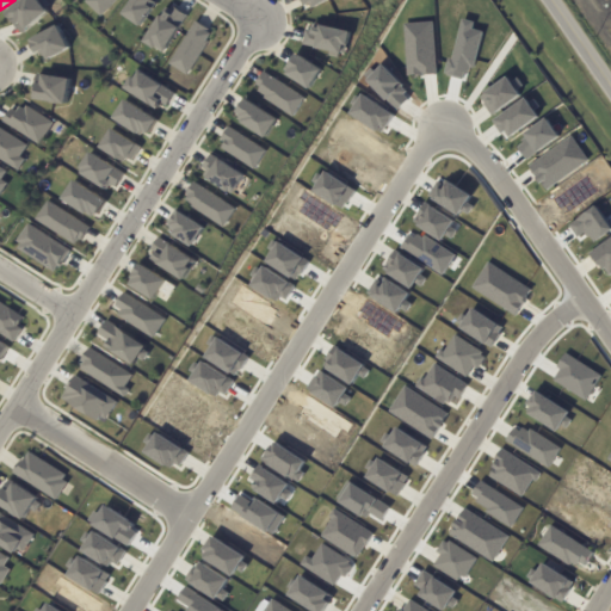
[(22,0),(6,14),(24,35),(49,12),(37,0),(22,0)]
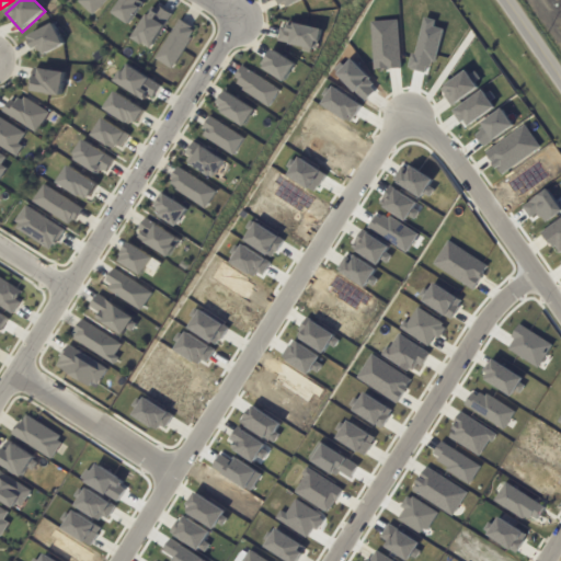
[(81,0),(79,2),(93,15),(107,0),(81,0)]
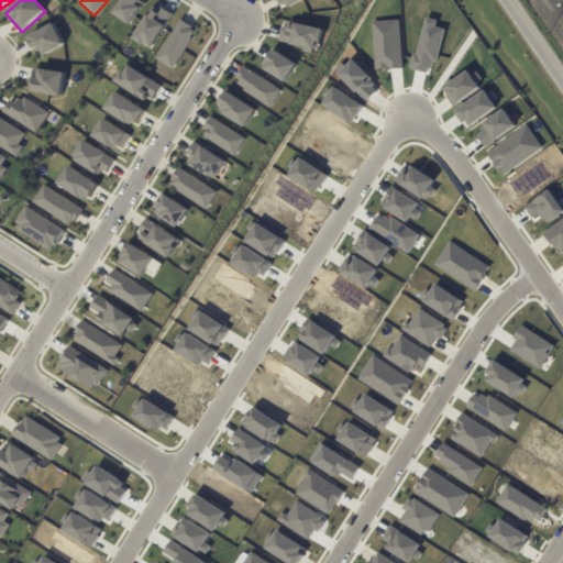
[(130,25),(146,1),(144,0),(122,0),(113,14),(130,25)]
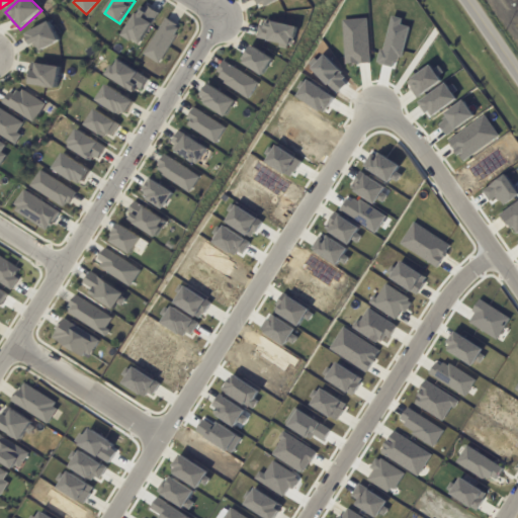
[(280,0),(256,0),(260,9),(280,0)]
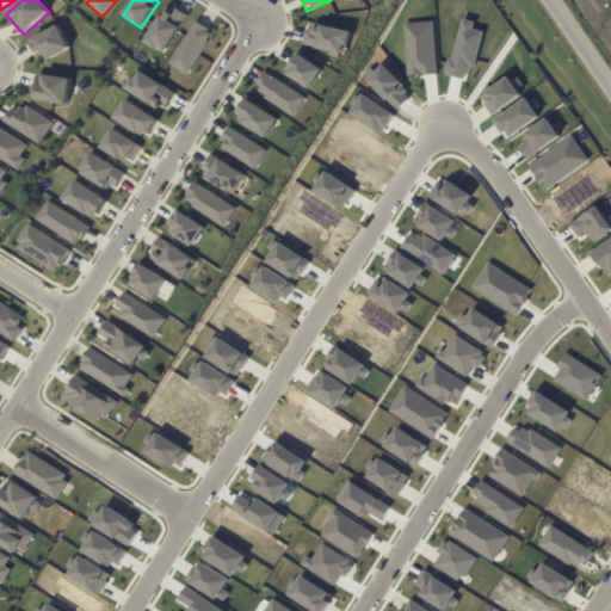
[(186,16),(166,6),(146,44),(166,54),(186,16)]
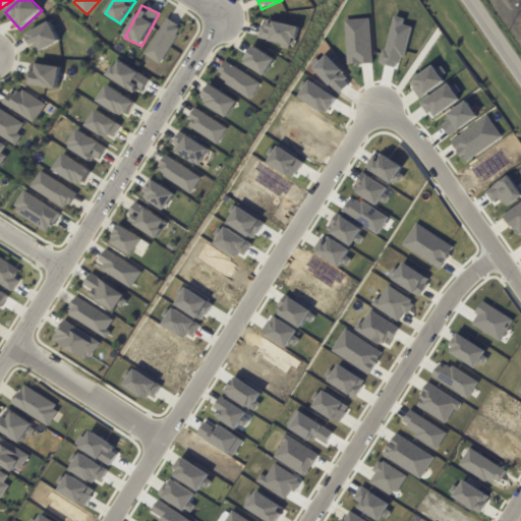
[(160,64),(182,29),(167,18),(143,54),(160,64)]
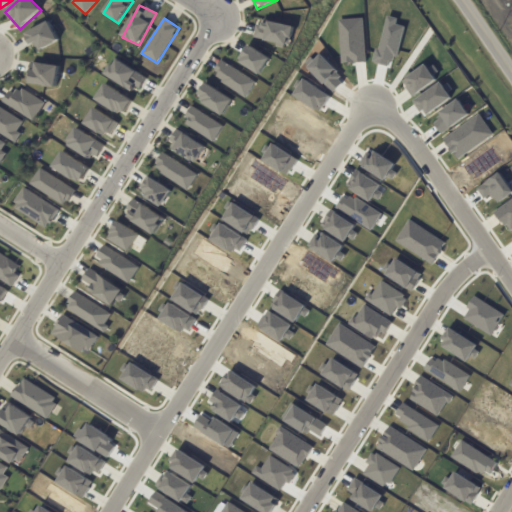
[(253,39),(288,47),(292,26),(265,21),(264,27),(256,25),(253,39)]
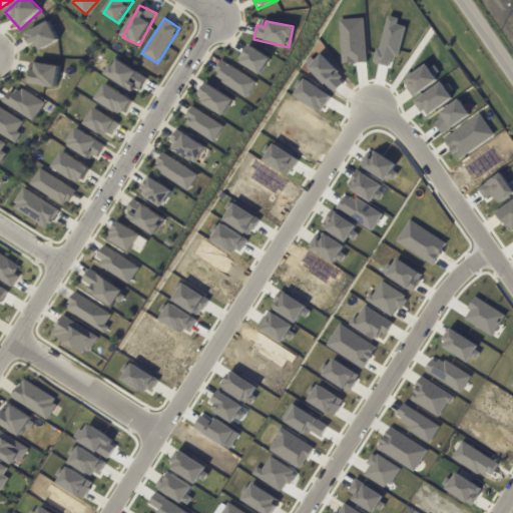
[(27,32),(35,52),(58,43),(50,23),(27,32)]
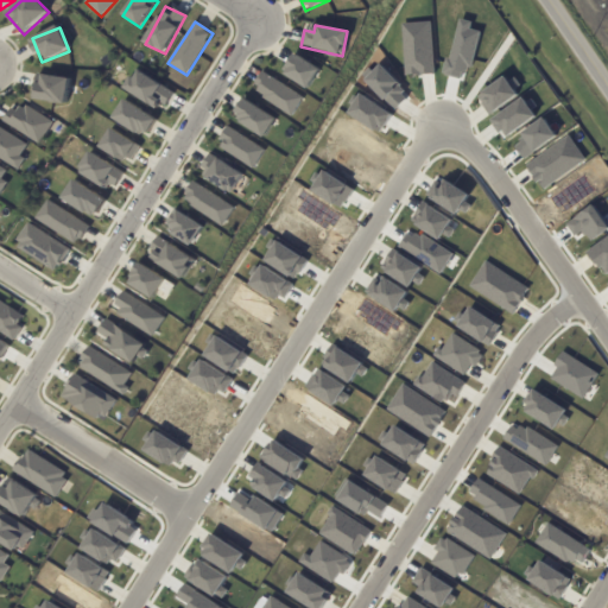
[(321,68),(293,56),(284,76),(311,88),(321,68)]
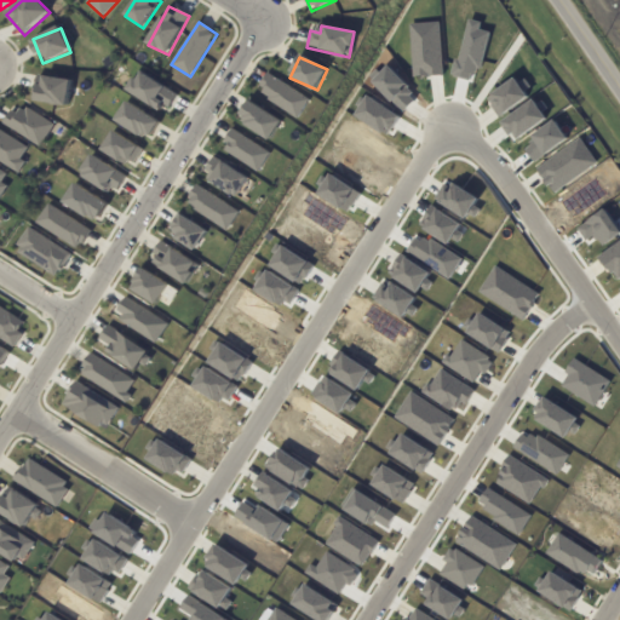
[(166,114),(178,95),(139,70),(126,90),(166,114)]
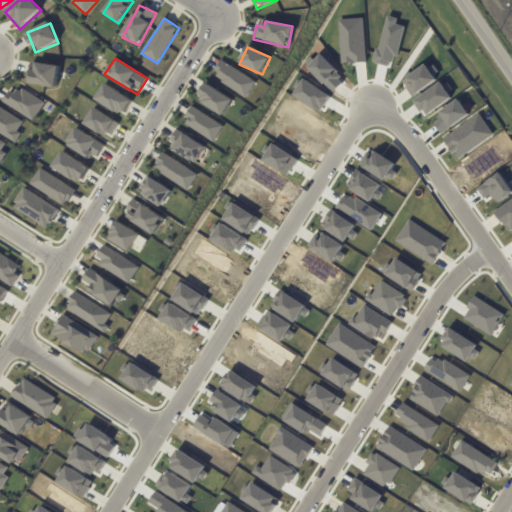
[(247,97),(256,81),(220,61),(211,76),(247,97)]
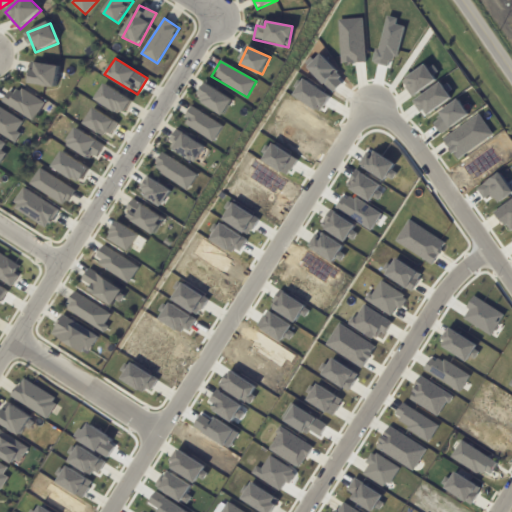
[(58,65),(31,63),(29,84),(56,87),(58,65)]
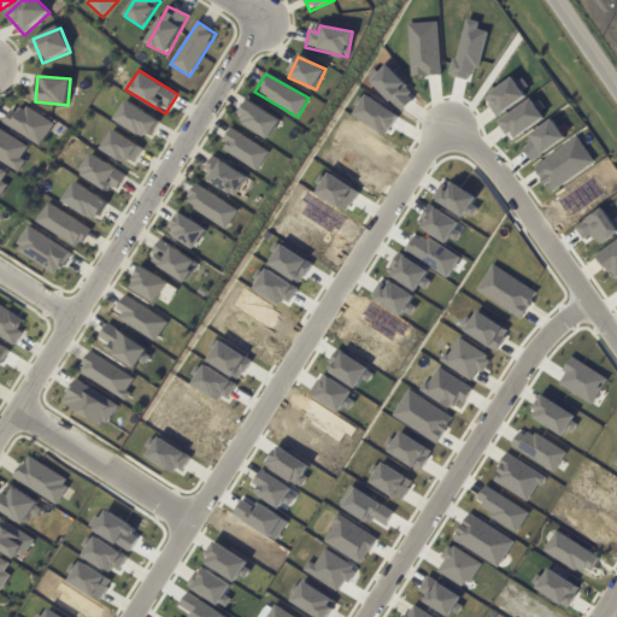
[(116,121),(150,140),(159,121),(125,101),(116,121)]
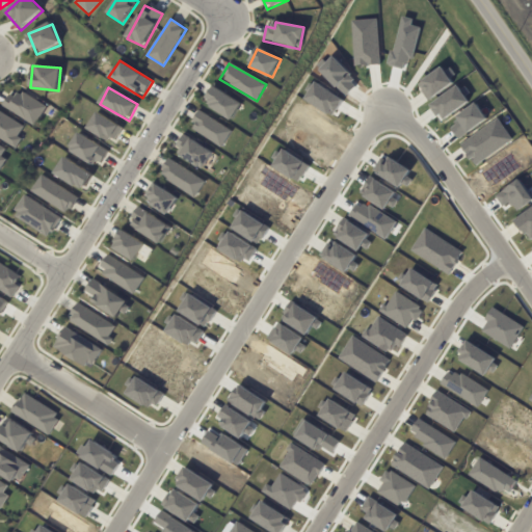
[(205,102),(233,120),(242,105),(214,87),(205,102)]
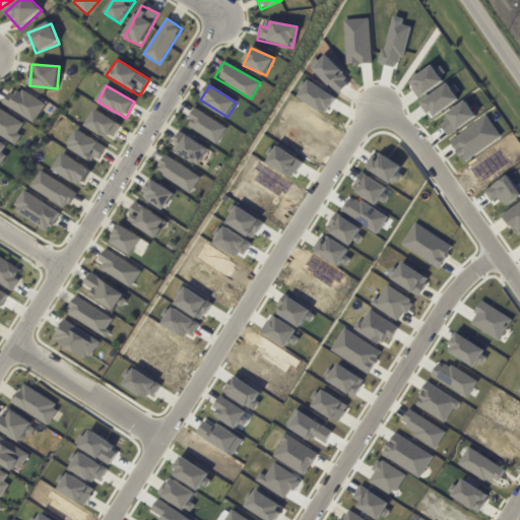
[(44,103),(11,88),(3,107),(36,122),(44,103)]
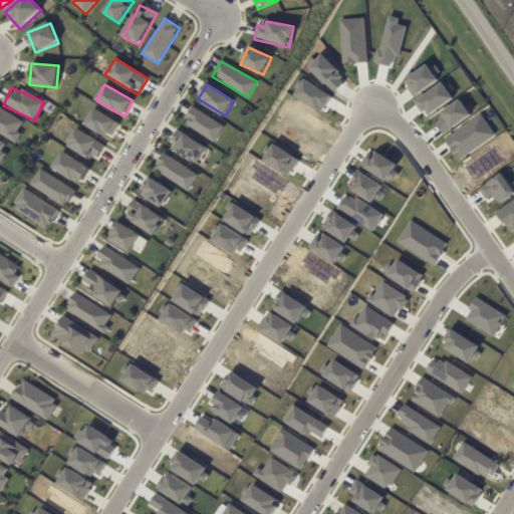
[(183,122),(215,143),(224,126),(192,106),(183,122)]
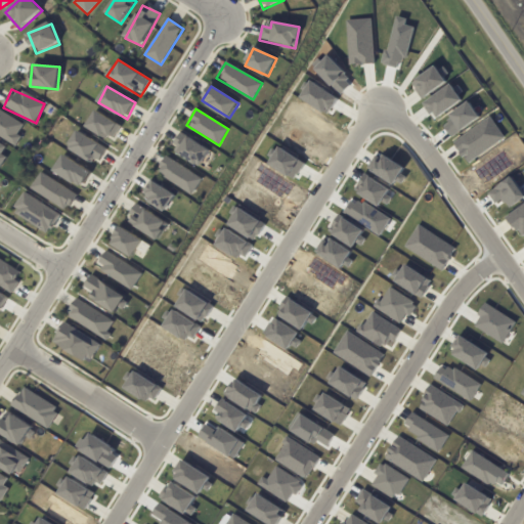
[(22,136),(17,134),(24,126),(0,110),(0,136),(14,146),(22,136)]
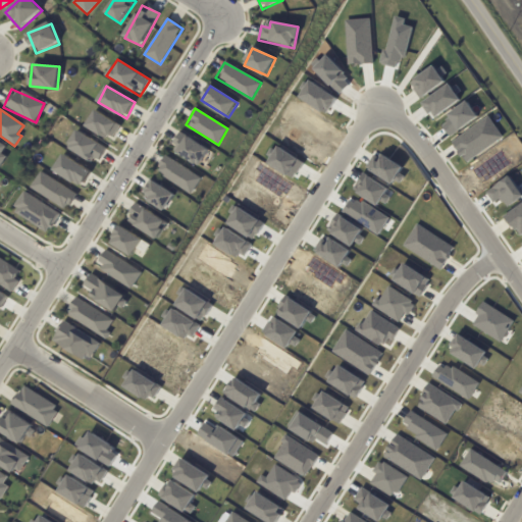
[(119,125),(96,110),(86,126),(109,142),(119,125)]
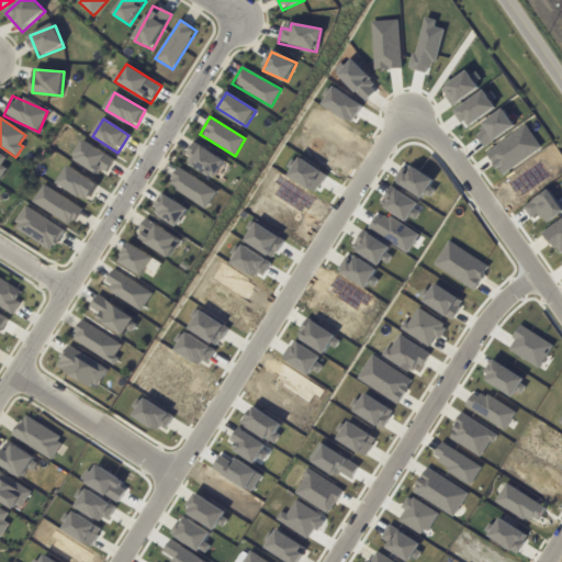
[(113,159),(83,141),(71,158),(101,178),(113,159)]
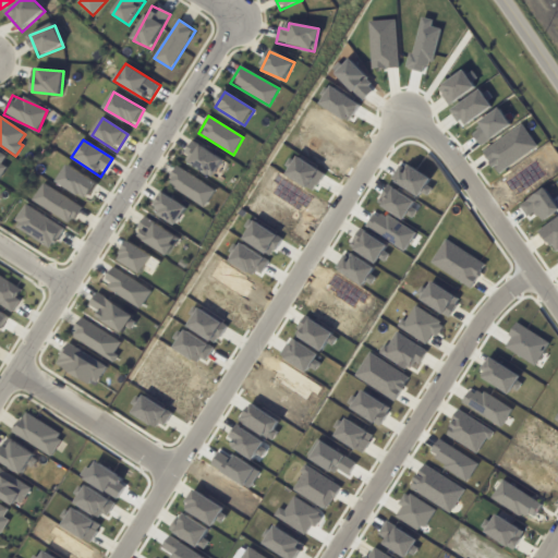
[(223,161),(213,178),(189,164),(190,161),(186,159),(189,156),(184,154),(192,141),(223,161)]
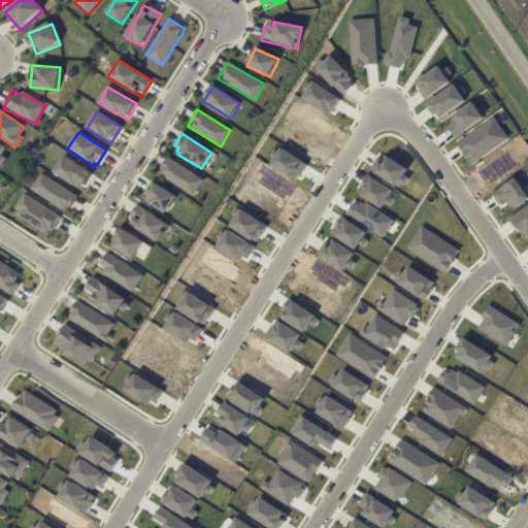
[(494,144),(491,139),(465,156),(469,162),(494,144)]
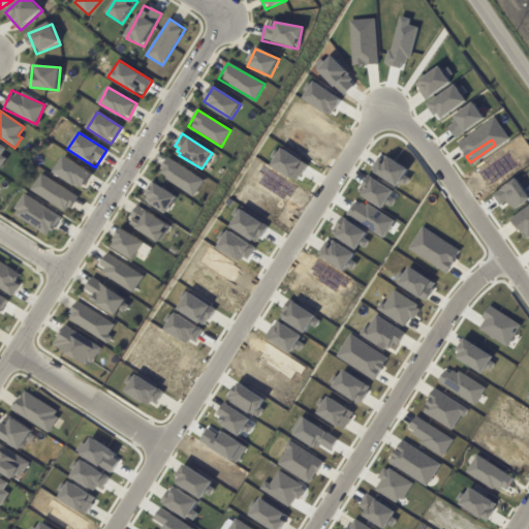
[(0,165),(8,149),(0,144),(0,165)]
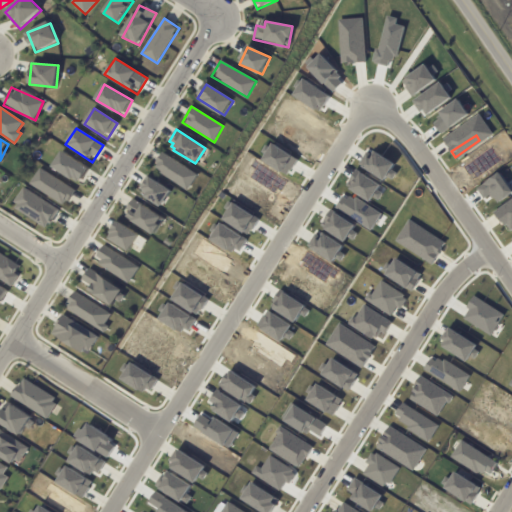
[(506,153),(502,148),(481,164),(485,170),(506,153)]
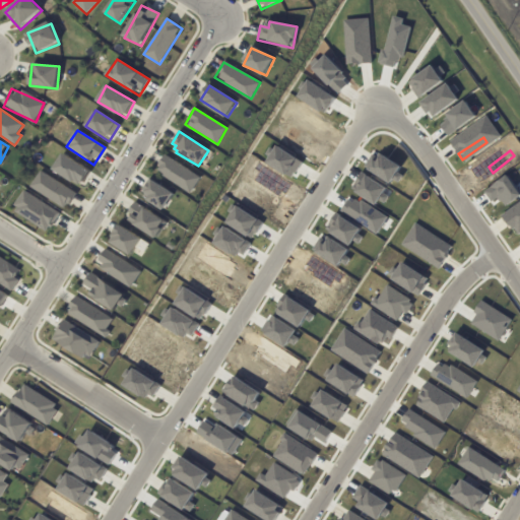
[(91,172),(63,153),(54,170),(81,187),(91,172)]
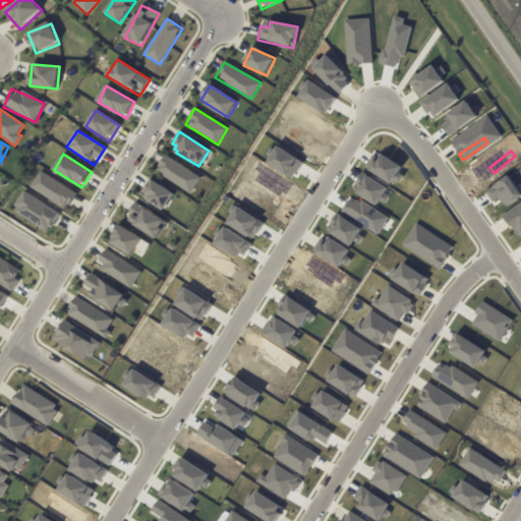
[(201,178),(165,156),(155,171),(192,193),(201,178)]
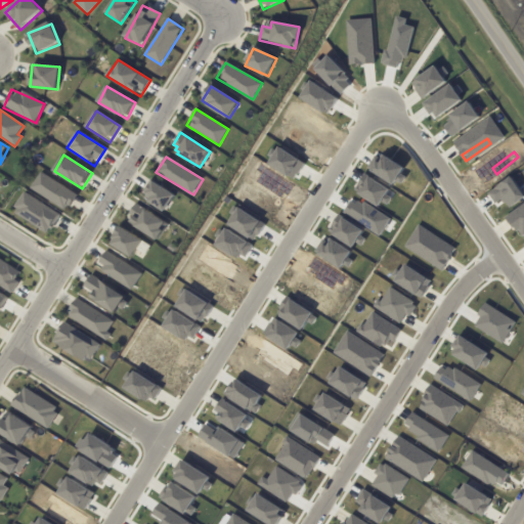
[(70,209),(77,191),(38,175),(31,192),(70,209)]
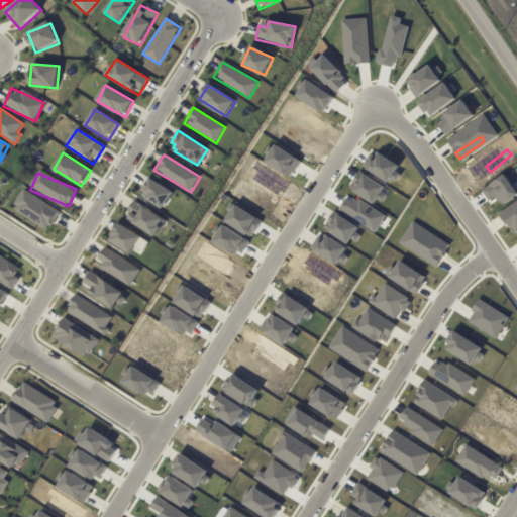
[(173,192),(149,180),(141,196),(165,208),(173,192)]
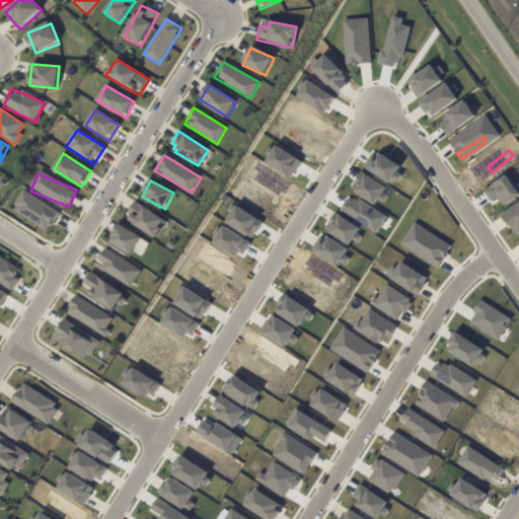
[(59,213),(54,222),(55,223),(52,228),(50,227),(47,231),(16,212),(18,208),(14,206),(23,191),(59,213)]
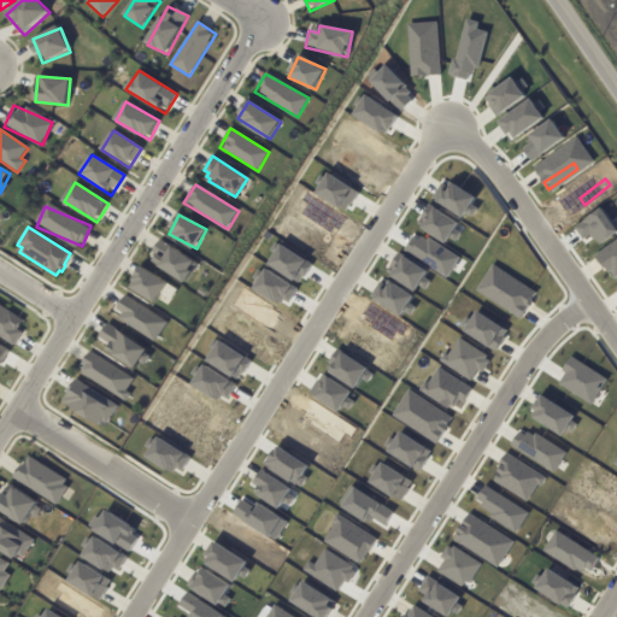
[(616,240),(595,254),(611,280),(616,276),(616,240)]
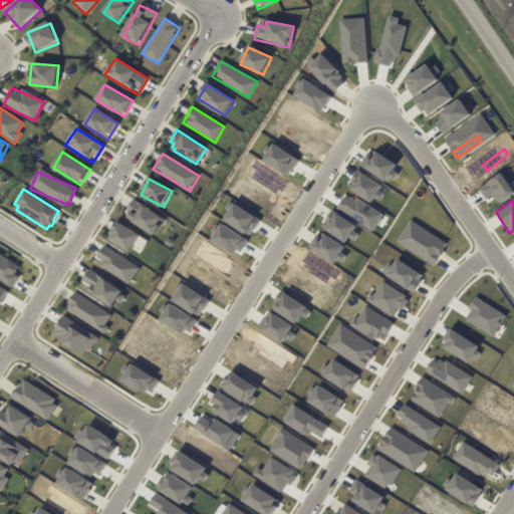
[(156,235),(165,219),(133,201),(123,217),(156,235)]
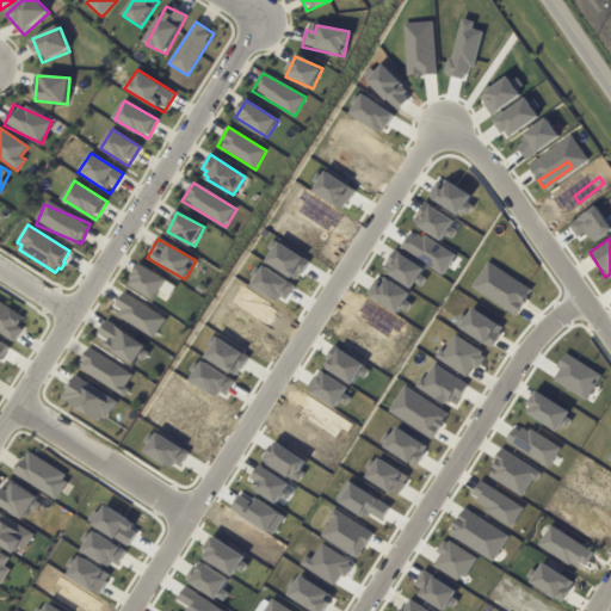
[(531,291),(487,263),(471,288),(514,316),(531,291)]
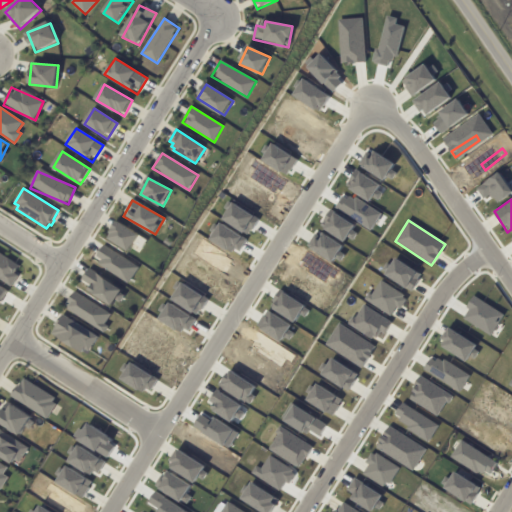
[(139,268),(105,247),(95,264),(129,284),(139,268)]
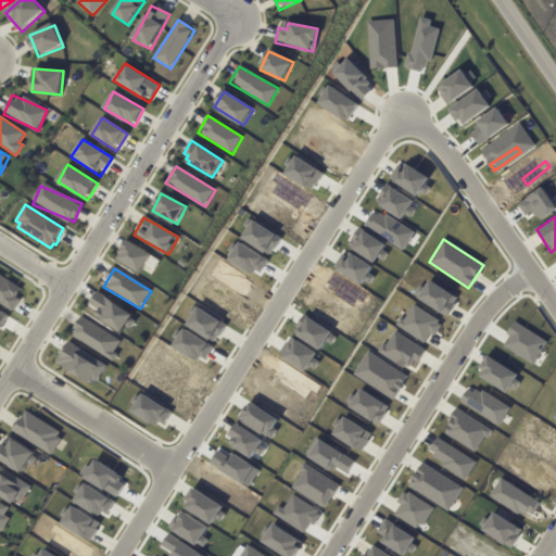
[(0,277),(21,290),(16,298),(20,300),(13,311),(0,302),(0,277)]
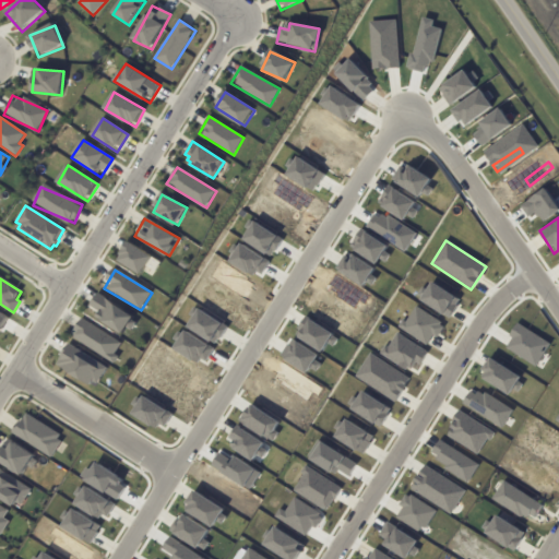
[(461,300),(432,283),(421,300),(450,318),(461,300)]
